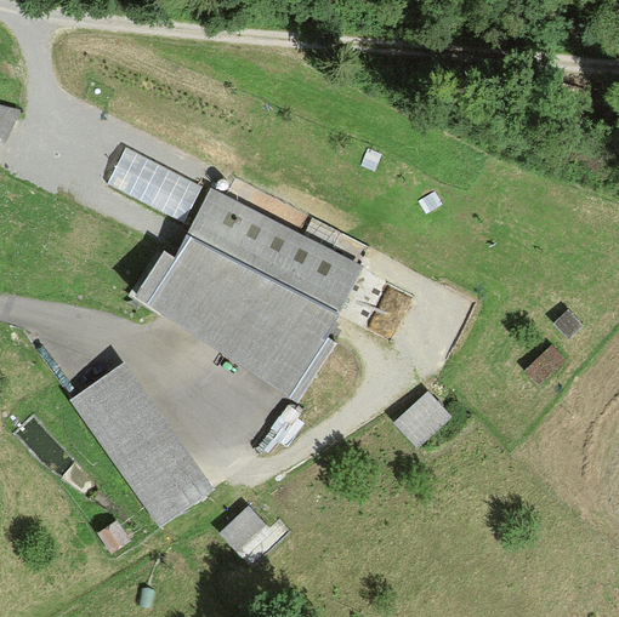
[(0,132),(11,108),(0,106),(0,132)]
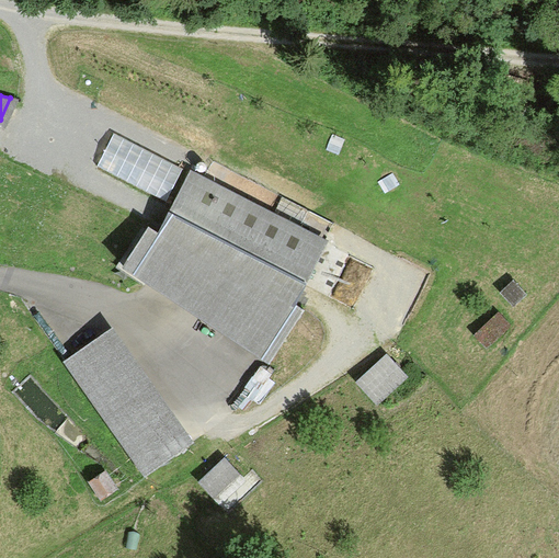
[(114,137),(101,172),(173,200),(186,164),(114,137)]
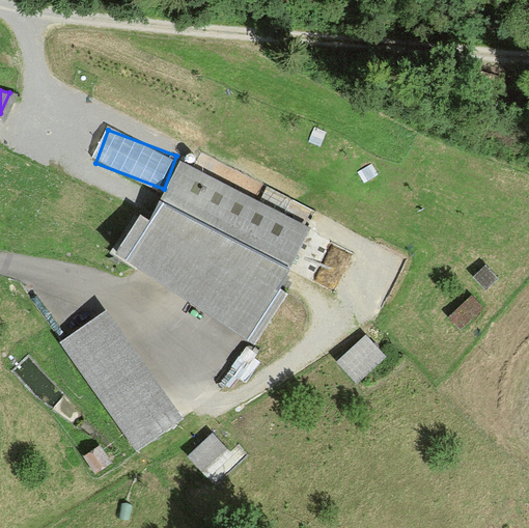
[(309,227),(179,161),(149,223),(139,216),(114,256),(253,345),(285,298),(276,293),(309,227)]
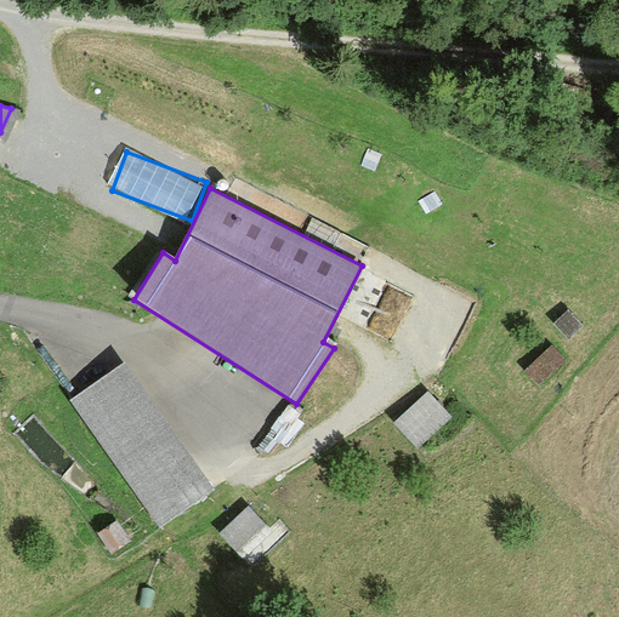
[(575,323),(563,308),(550,319),(562,333),(575,323)]
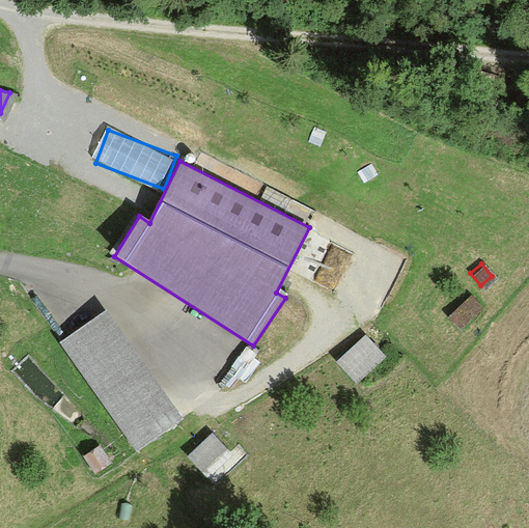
[(479,308),(467,294),(455,304),(467,317),(479,308)]
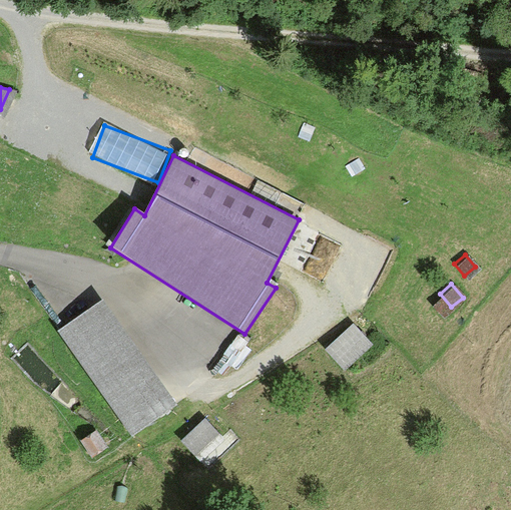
[(137,350),(101,298),(56,329),(130,433),(174,402),(137,350)]
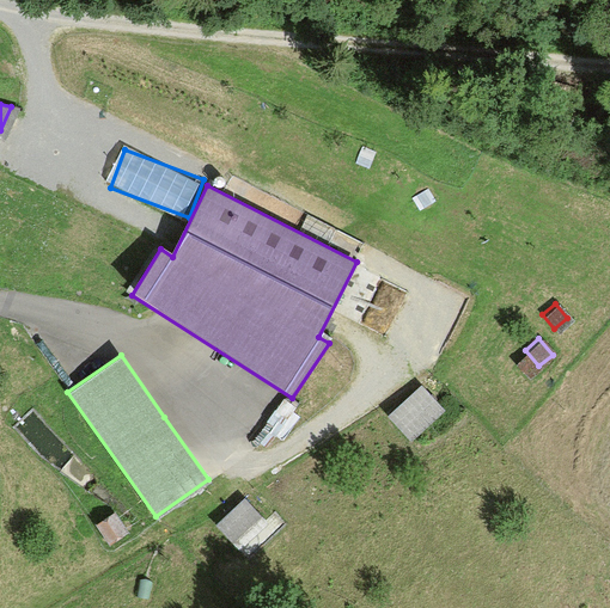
[(443,409),(421,385),(388,413),(409,437),(443,409)]
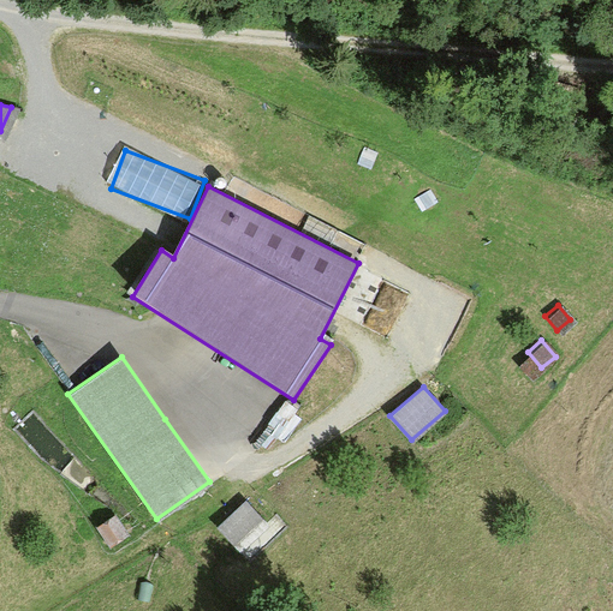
[(262,519),(247,503),(216,529),(232,545),(262,519)]
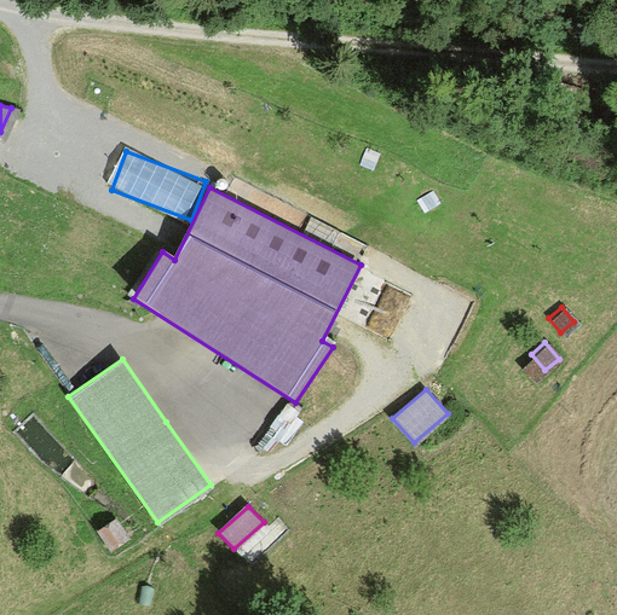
All buildings are outlined.
